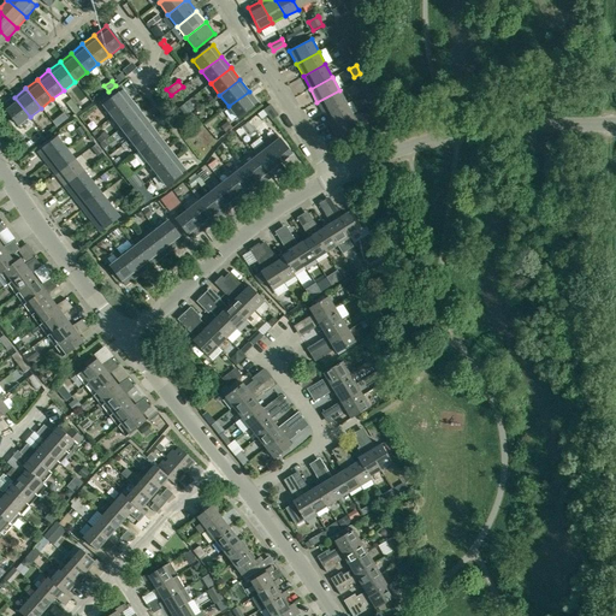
[(112,117),(132,101),(123,90),(104,105),(112,117)]
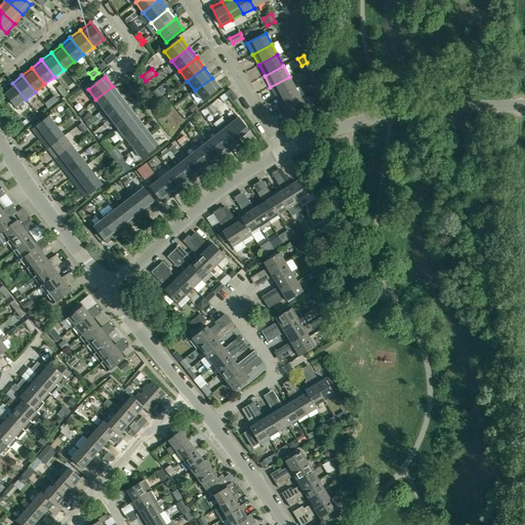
[(294,88),(289,77),(270,87),(276,97),(294,88)]
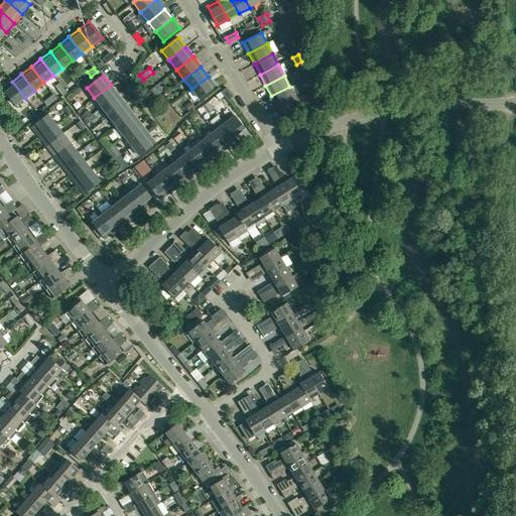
[(209,77),(191,89),(200,99),(216,86),(209,77)]
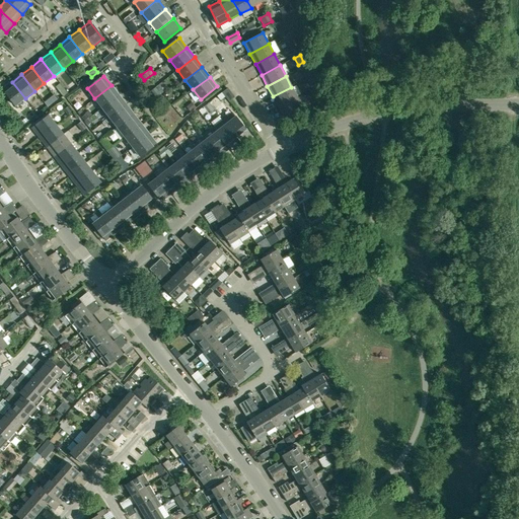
[(25,98),(12,82),(2,89),(15,106),(25,98)]
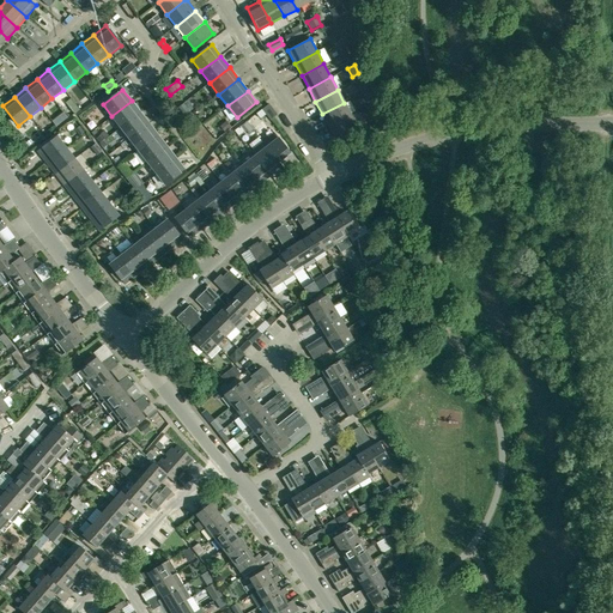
[(132,101),(111,116),(120,127),(140,113),(132,101)]
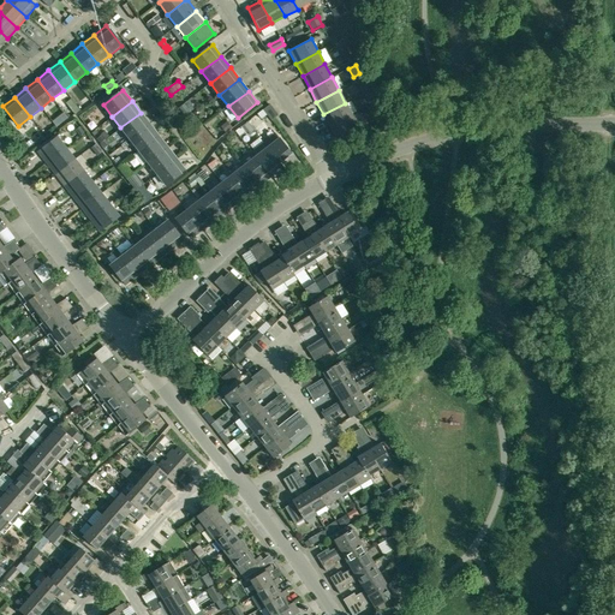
[(192,115),(184,103),(178,108),(186,120),(192,115)]
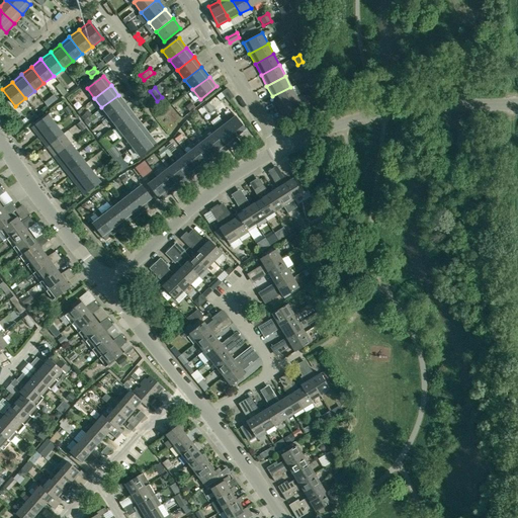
[(296,97),(290,87),(272,96),(278,107),(296,97)]
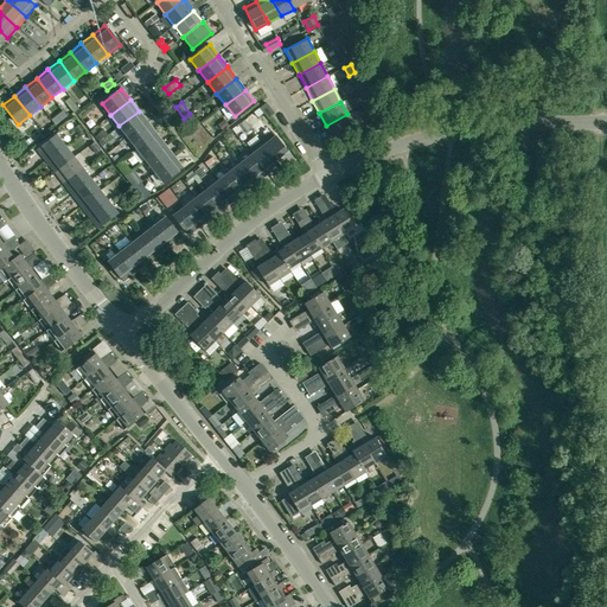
[(263,113),(268,119),(274,114),(267,103),(260,108),(263,113)]
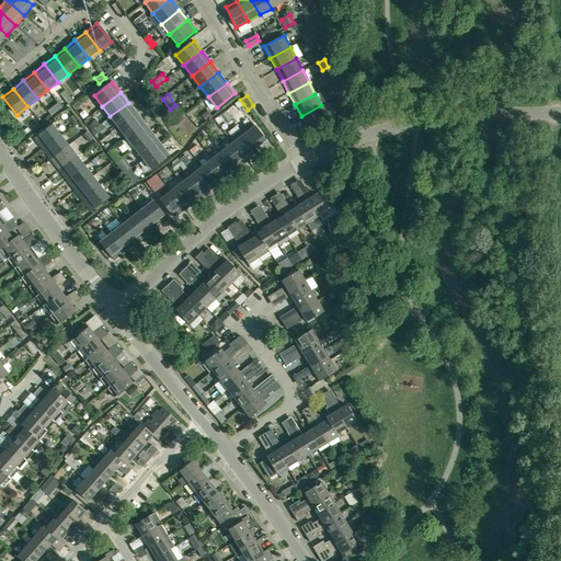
[(350,109),(346,102),(340,105),(343,112),(350,109)]
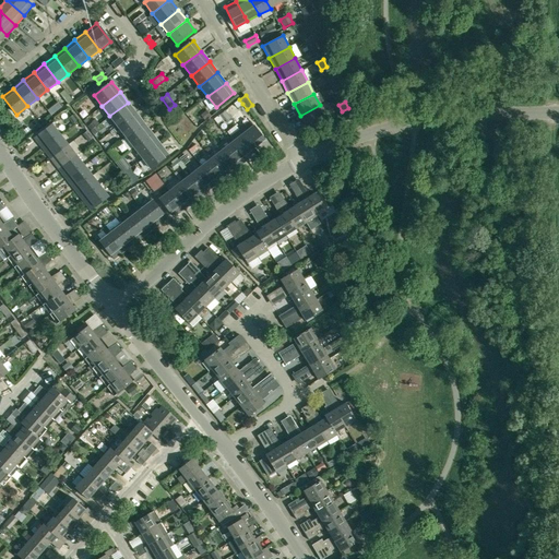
[(118,127),(137,113),(128,103),(109,116),(118,127)]
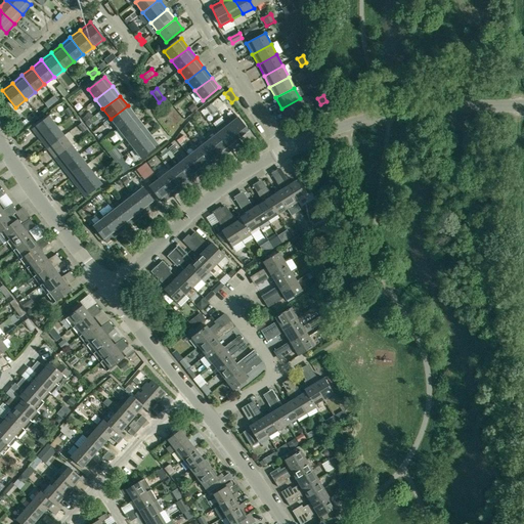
[(300,98),(281,108),(287,120),(306,110),(300,98)]
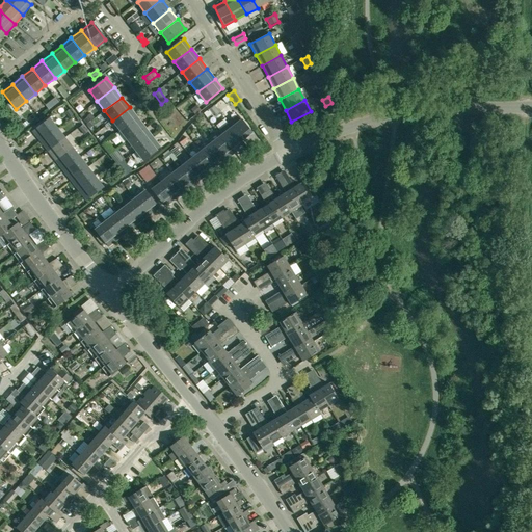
[(220,113),(214,105),(210,109),(216,116),(220,113)]
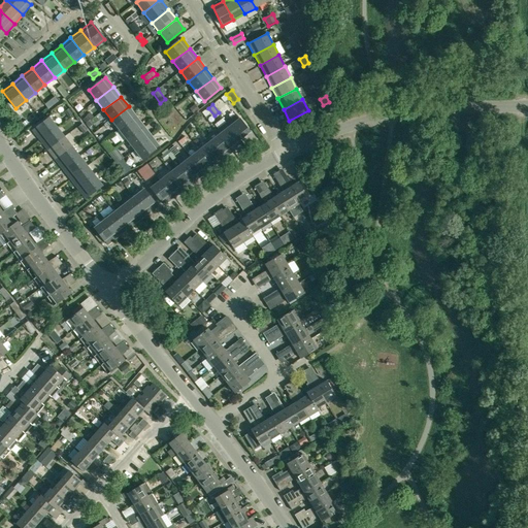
[(136,117),(129,106),(111,120),(119,130),(136,117)]
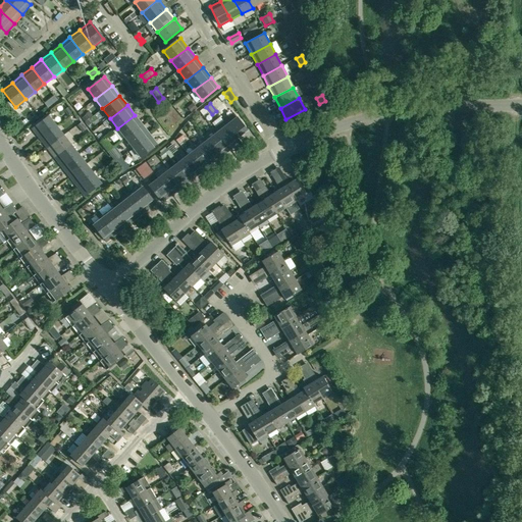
[(68,108),(64,111),(67,116),(72,113),(68,108)]
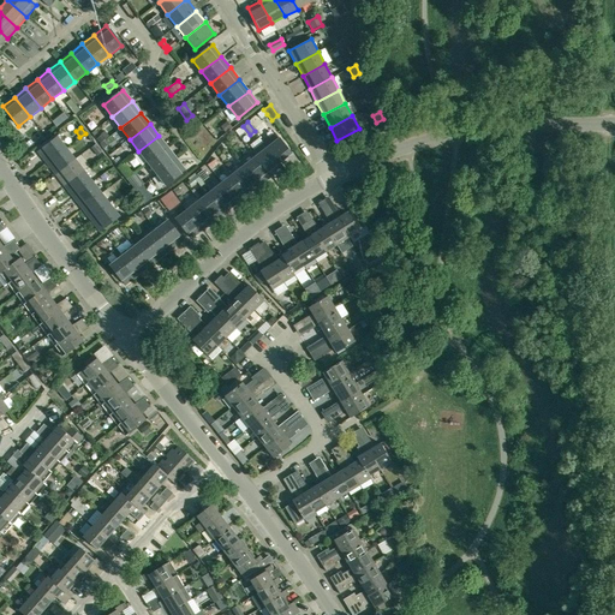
[(264,142),(269,148),(280,162),(291,154),(275,133),(264,142)]
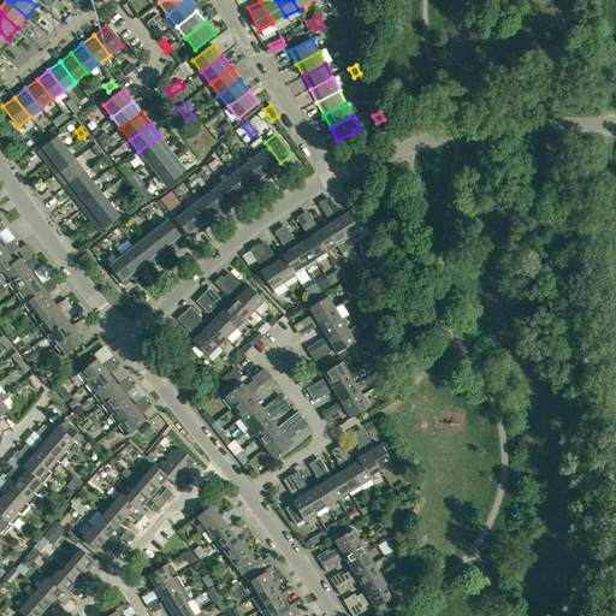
[(46,164),(66,148),(57,136),(37,152),(46,164)]
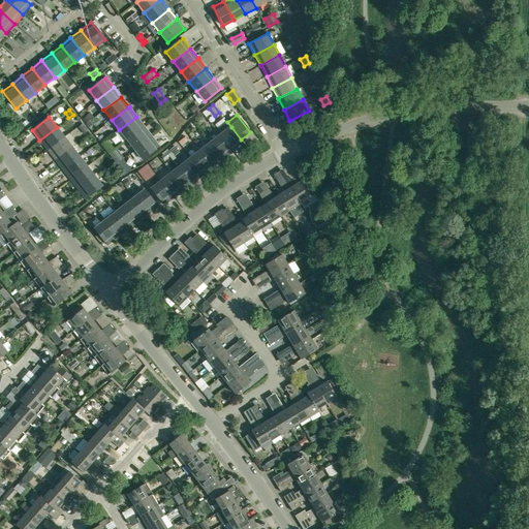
[(127,139),(144,127),(136,117),(119,130),(127,139)]
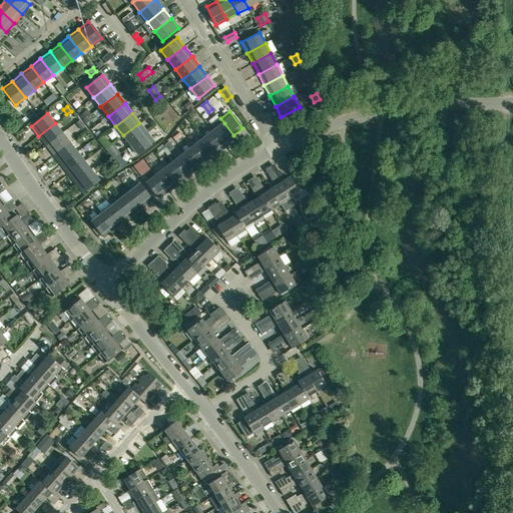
[(223,142),(233,135),(224,123),(220,118),(210,126),(214,130),(223,142)]
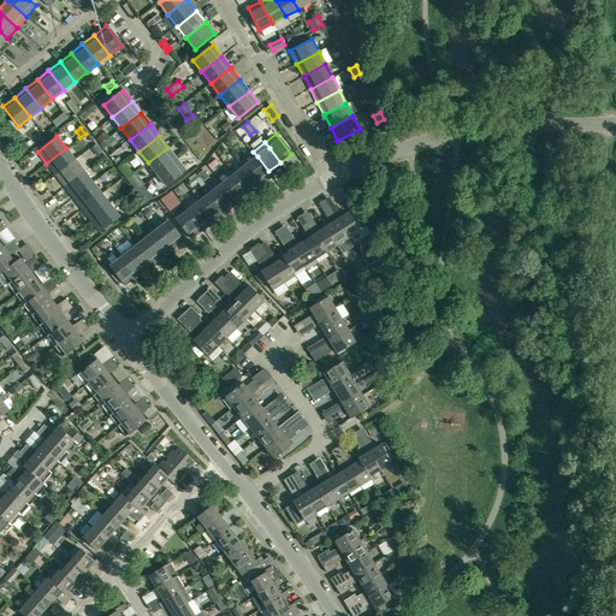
[(55,175),(75,159),(66,148),(46,164),(55,175)]
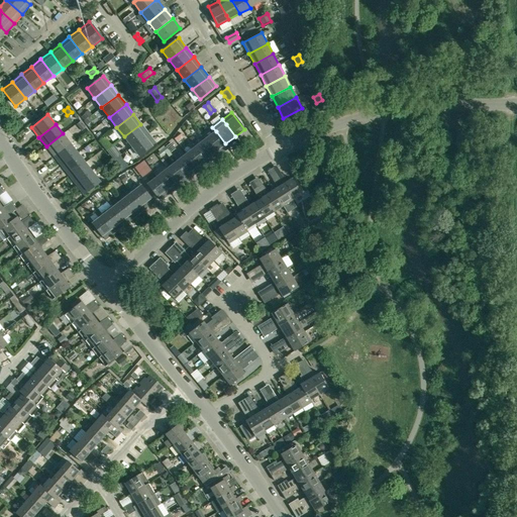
[(140,124),(124,136),(131,146),(148,133),(140,124)]
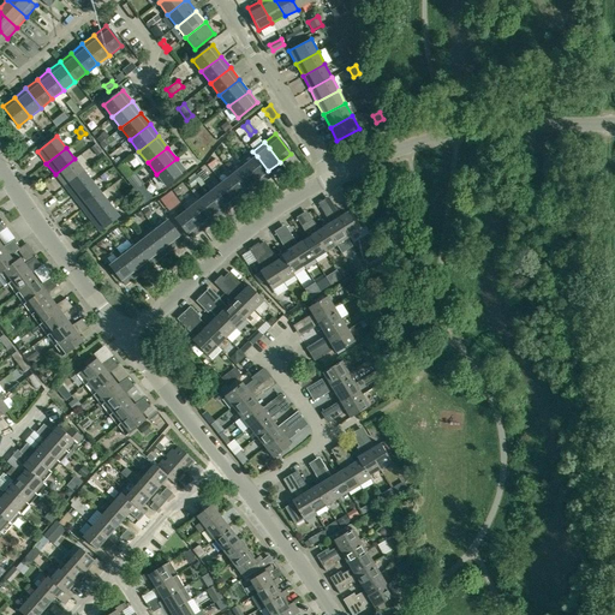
[(257,156),(245,165),(261,185),(272,177),(268,172),(268,171),(257,156)]
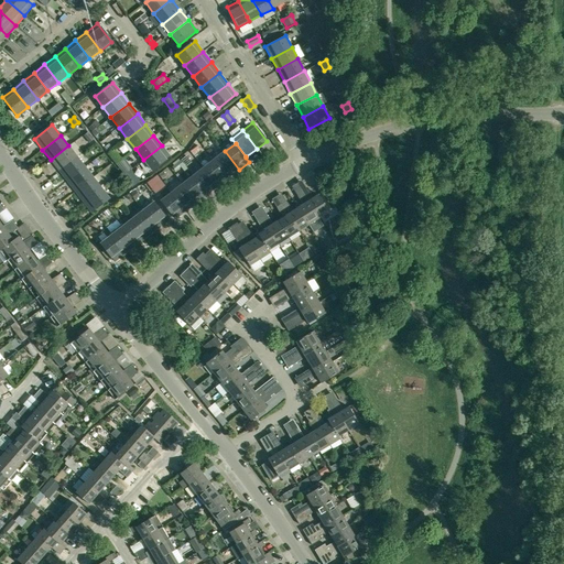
[(58,171),(77,156),(68,145),(51,160),(58,171)]
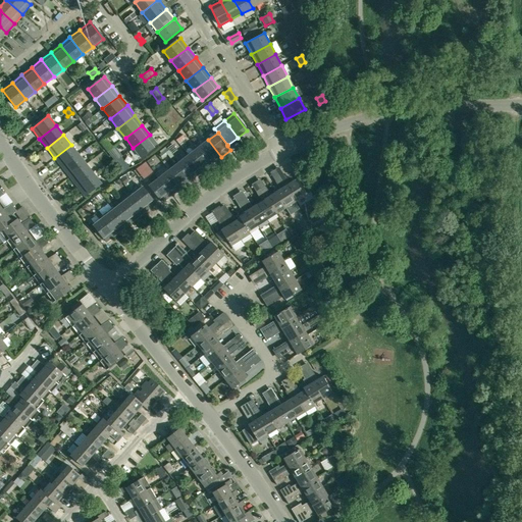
[(150,135),(133,148),(141,158),(157,145),(150,135)]
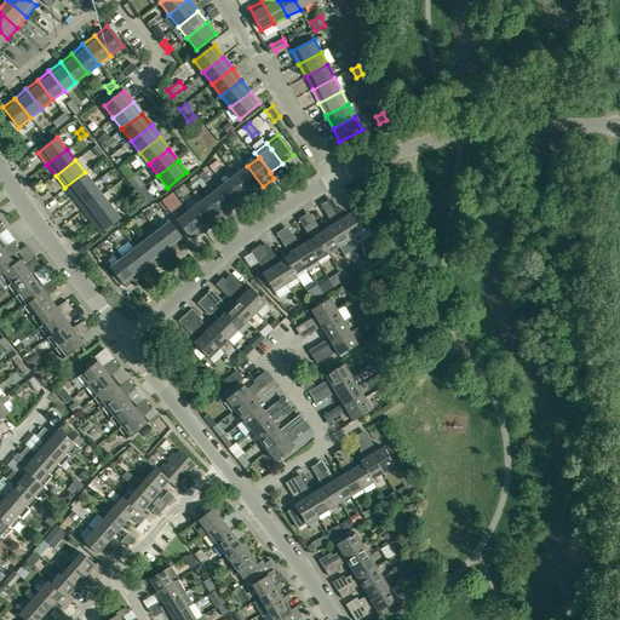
[(263,187),(247,166),(235,176),(251,195),(263,187)]
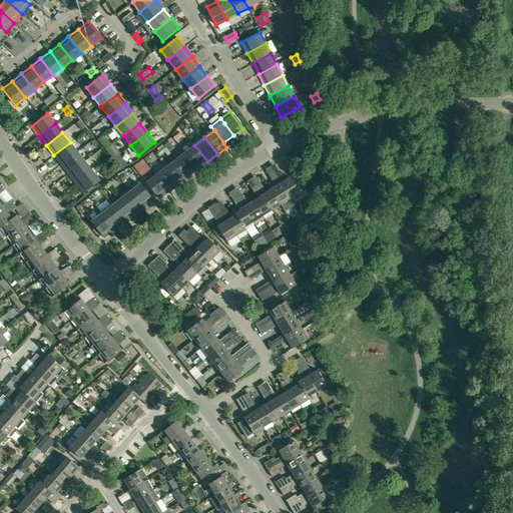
[(70,142),(53,155),(60,164),(77,152),(70,142)]
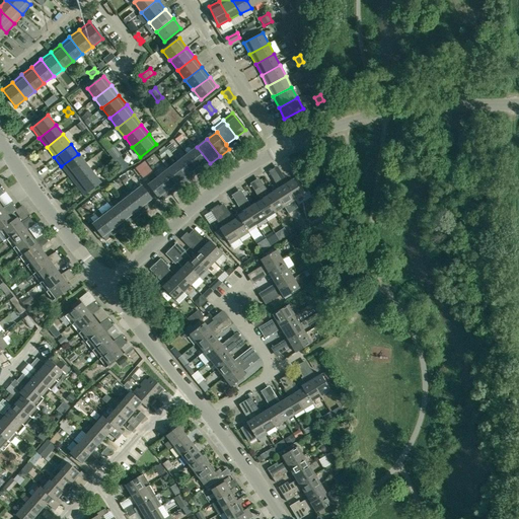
[(118,152),(114,146),(110,149),(106,151),(112,157),(118,152)]
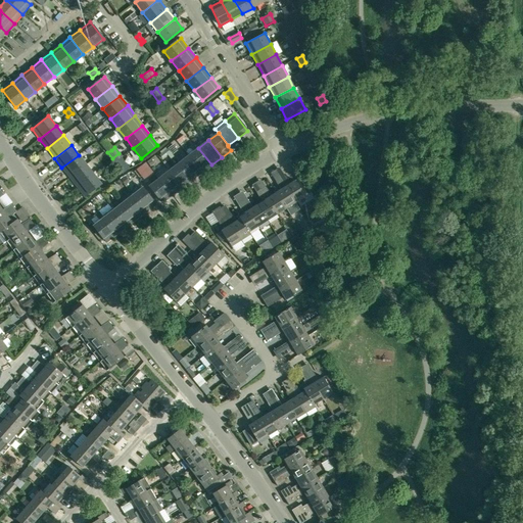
[(168,154),(171,159),(175,156),(171,152),(168,148),(159,154),(162,158),(168,154)]
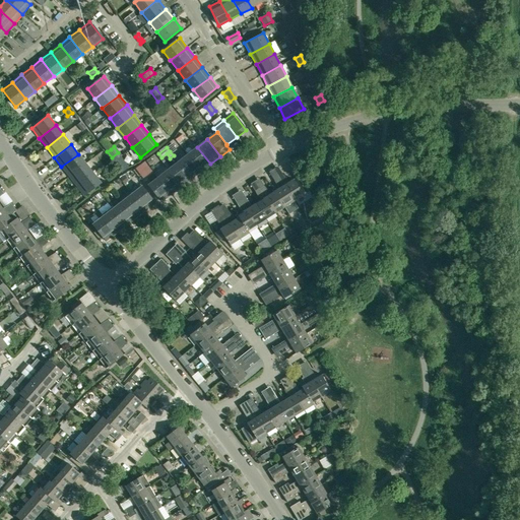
[(197,147),(188,154),(201,172),(210,164),(197,147)]
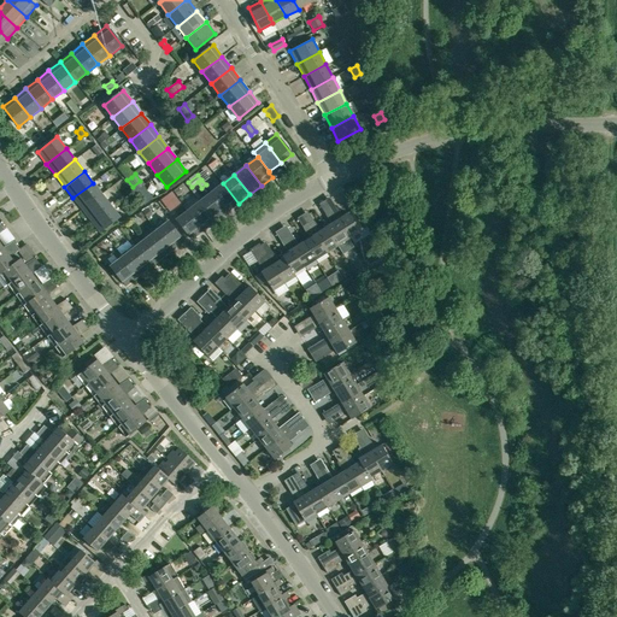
[(93,183),(72,198),(82,210),(101,194),(93,183)]
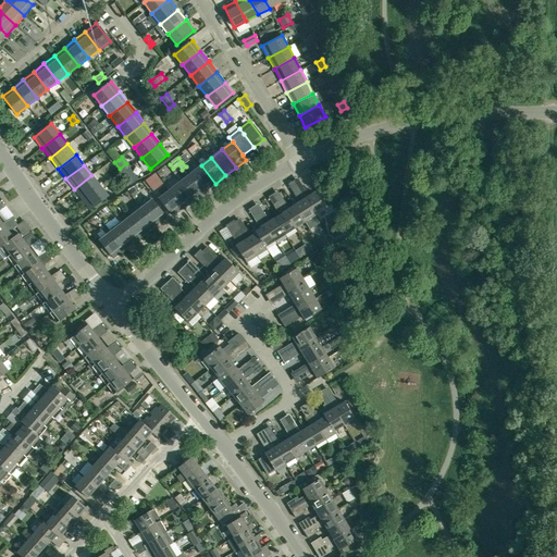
[(190,174),(205,193),(215,184),(201,165),(190,174)]
